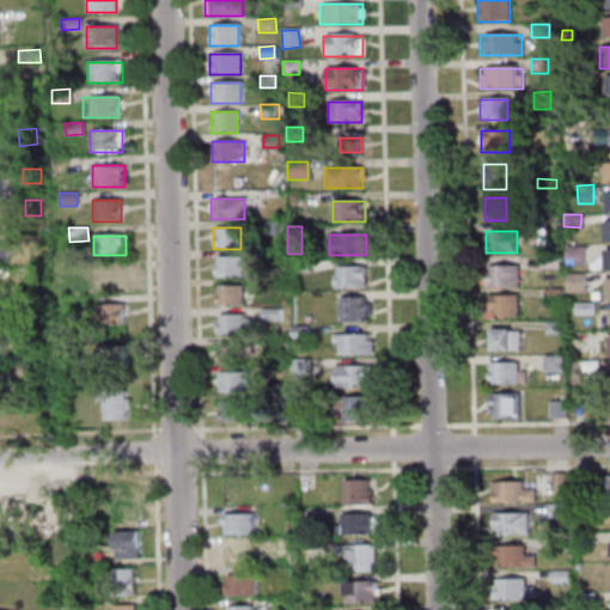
[(583,246),(565,246),(565,266),(583,266),(583,246)]
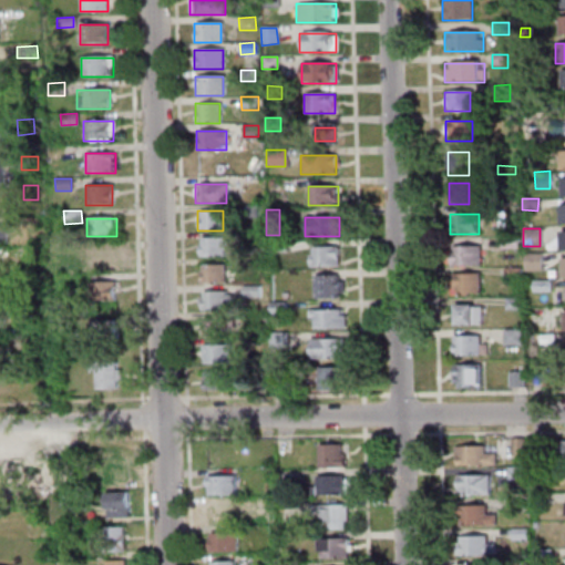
[(517,237),(500,238),(500,249),(517,249),(517,237)]
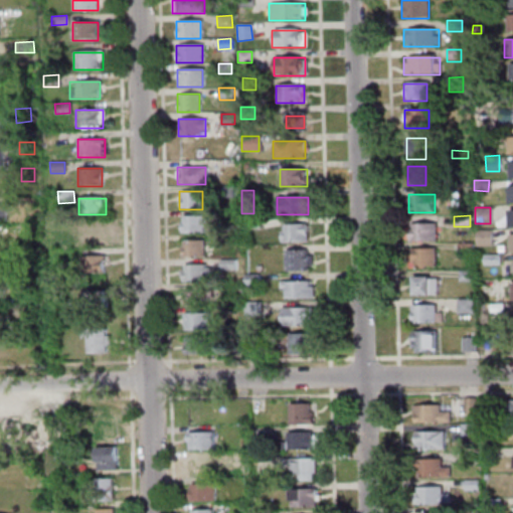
[(209,233),(209,216),(180,216),(180,233),(209,233)]
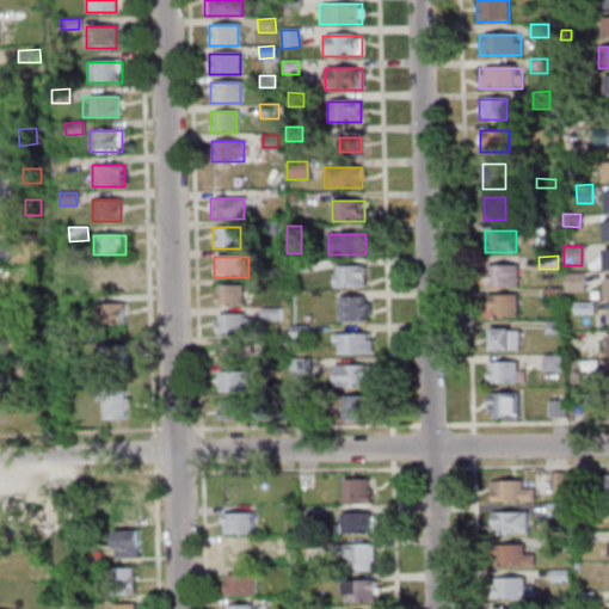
[(309,260),(291,260),(291,272),(309,272),(309,260)]
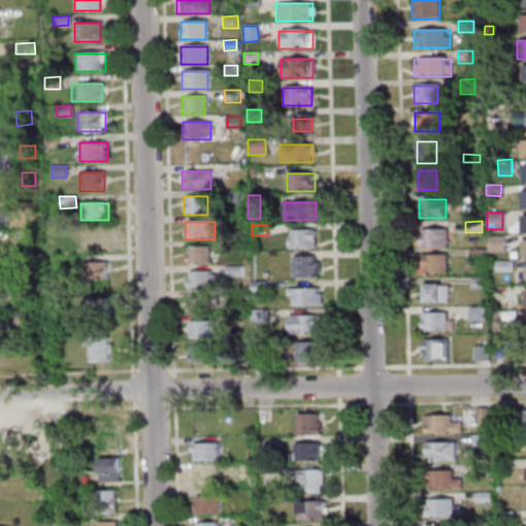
[(69,226),(53,226),(53,238),(69,237),(69,226)]
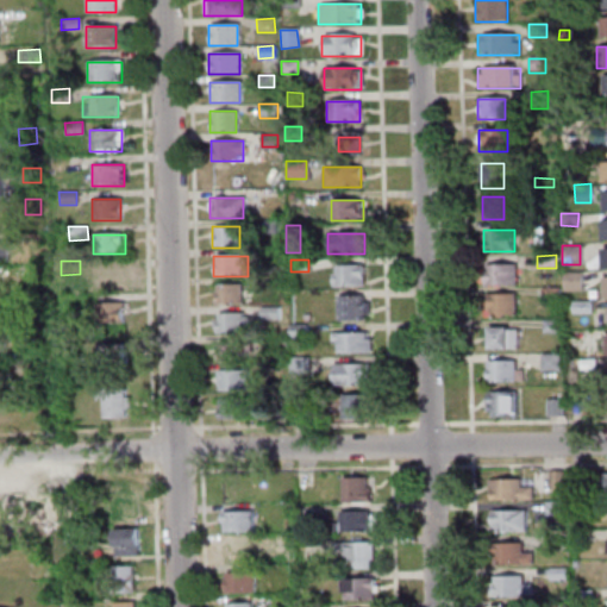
[(16,266),(17,279),(32,277),(31,264),(16,266)]
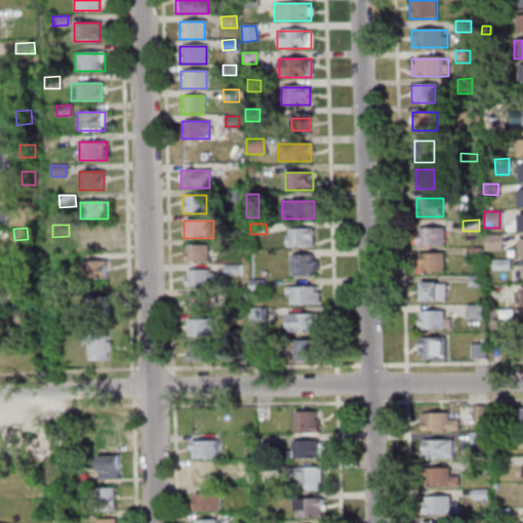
[(444,229),(416,229),(416,246),(444,246),(444,229)]
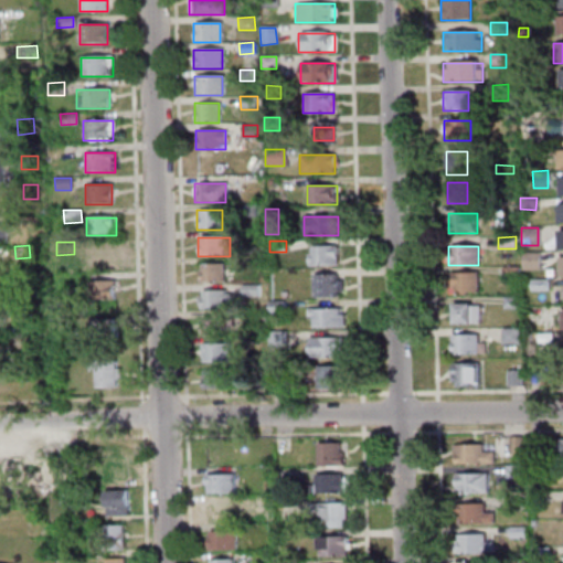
[(308,266),(337,266),(337,247),(308,247),(308,266)]
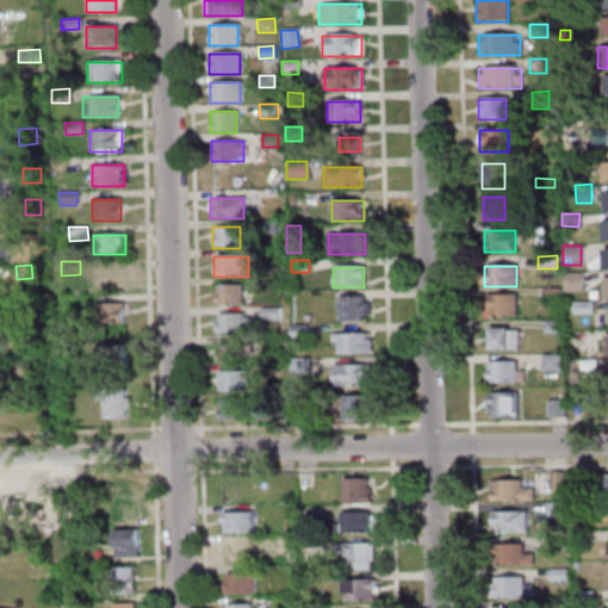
[(94,278),(86,278),(86,290),(123,290),(123,270),(94,270),(94,278)]
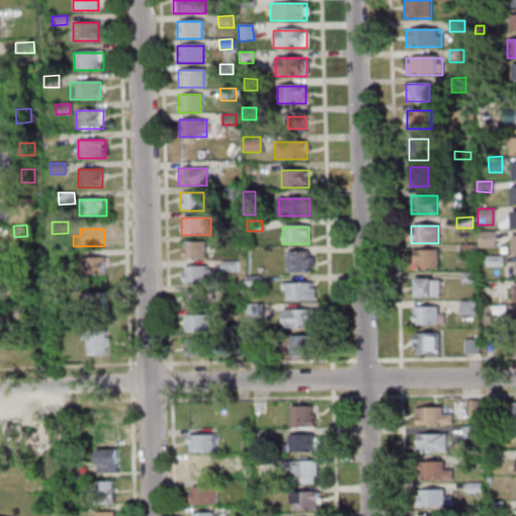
[(495,248),(495,232),(479,233),(479,248),(495,248)]
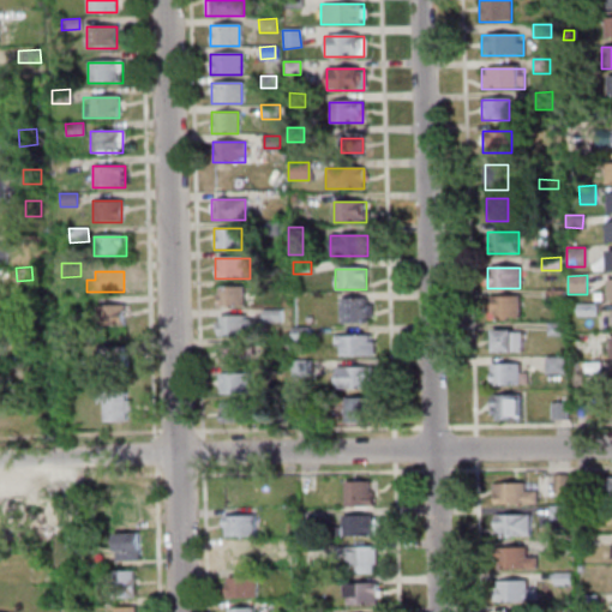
[(244,287),(217,287),(217,307),(244,307),(244,287)]
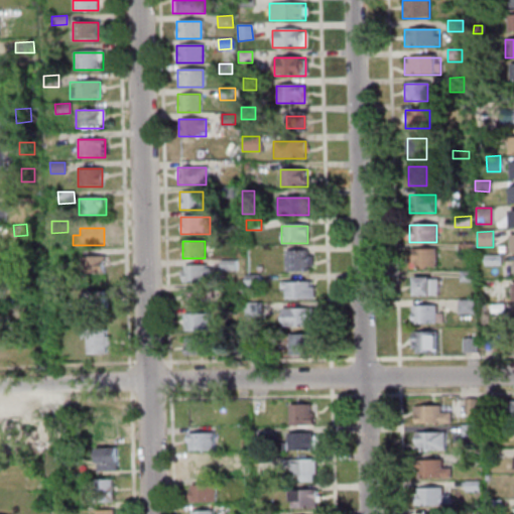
[(473,244),(459,244),(459,255),(473,254),(473,244)]
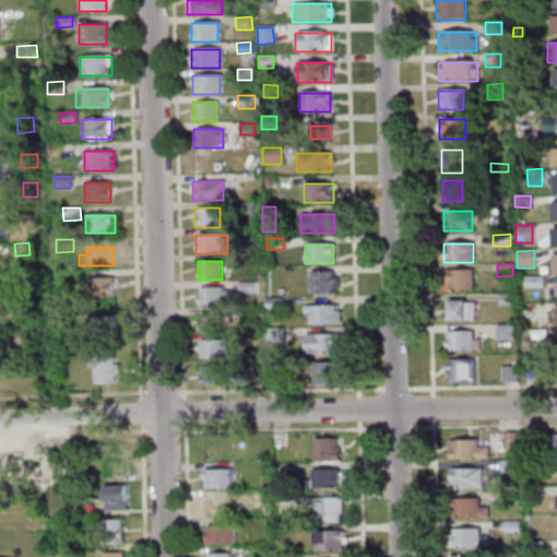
[(445,291),(472,291),(472,270),(445,270),(445,291)]
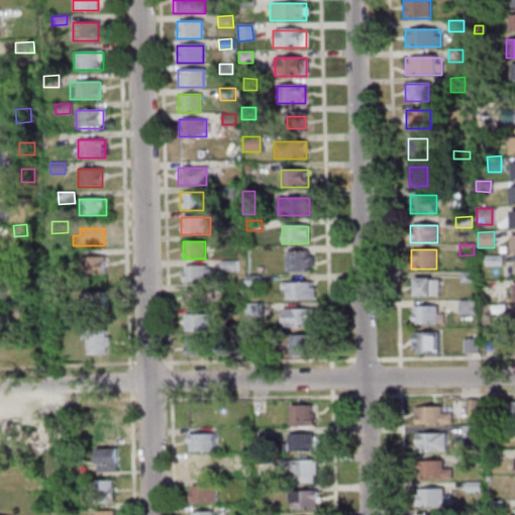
[(285,273),(311,273),(311,251),(285,251),(285,273)]
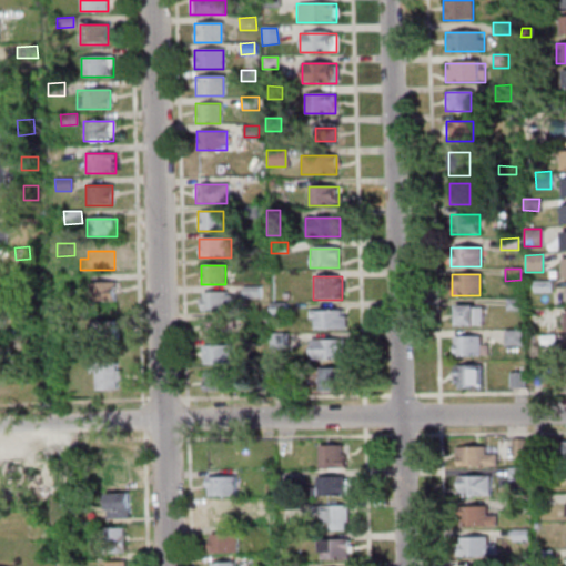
[(549,281),(533,282),(533,293),(551,293),(549,281)]
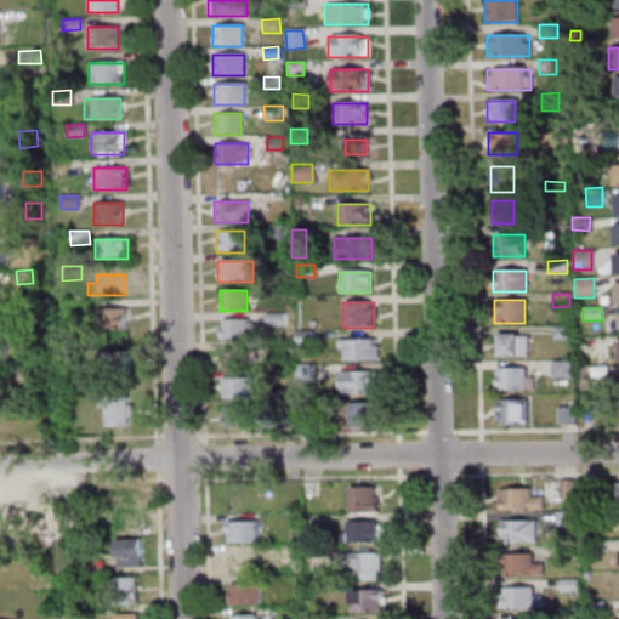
[(125,311),(98,311),(98,334),(125,334),(125,311)]
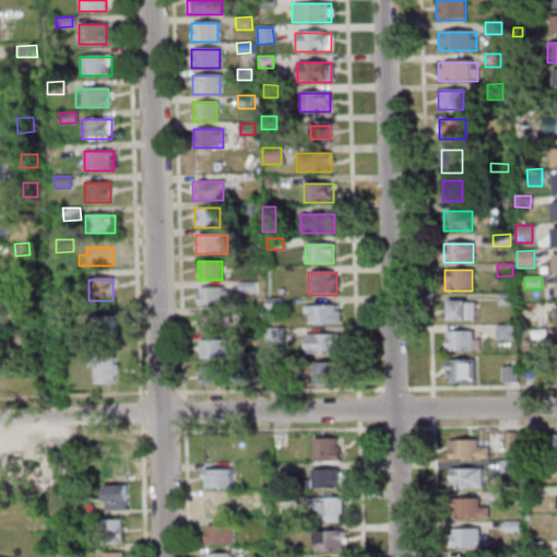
[(256,283),(239,283),(238,293),(256,293),(256,283)]
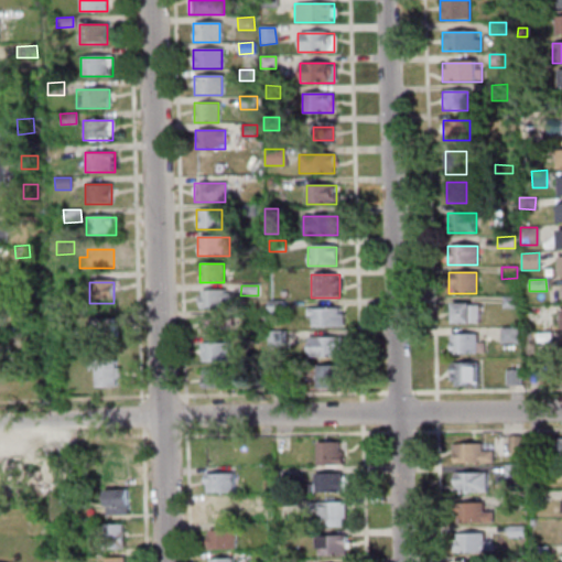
[(222,290),(198,290),(198,310),(222,310),(222,290)]
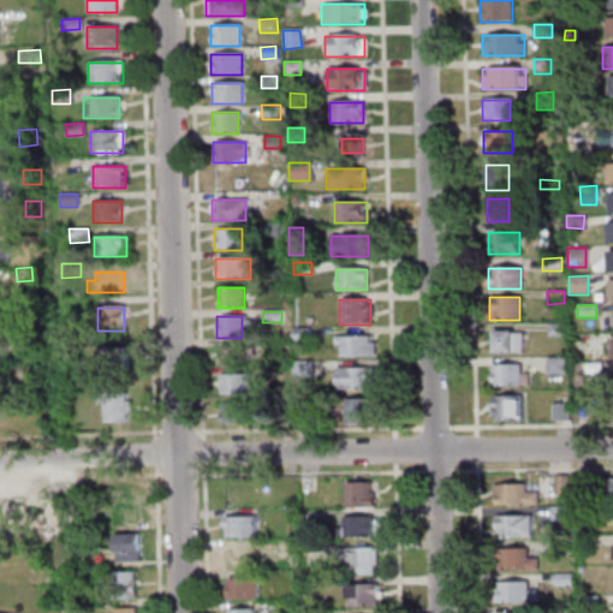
[(565,325),(547,323),(547,337),(564,337),(565,325)]
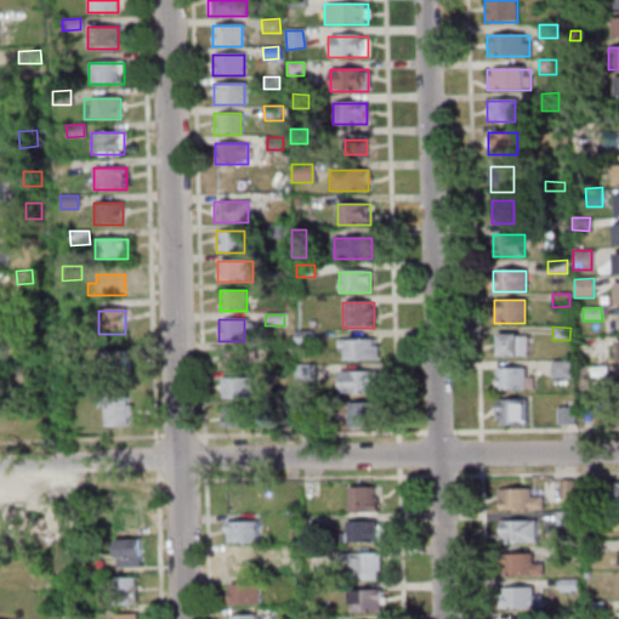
[(311,333),(295,333),(295,345),(311,345),(311,333)]
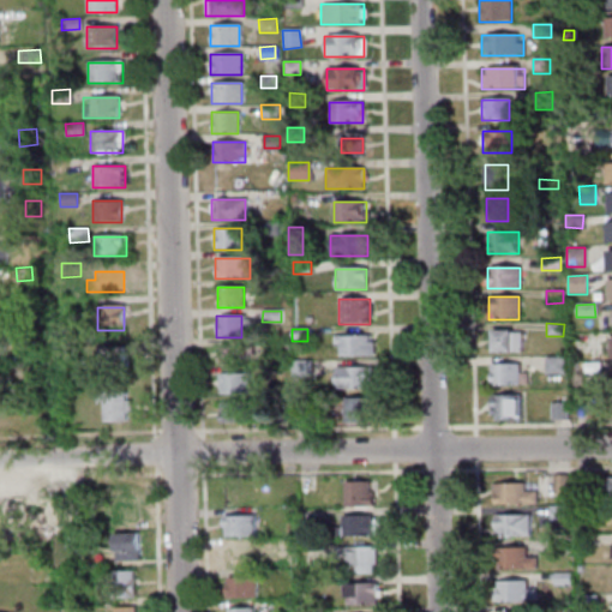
[(521,330),(491,330),(491,353),(521,353),(521,330)]
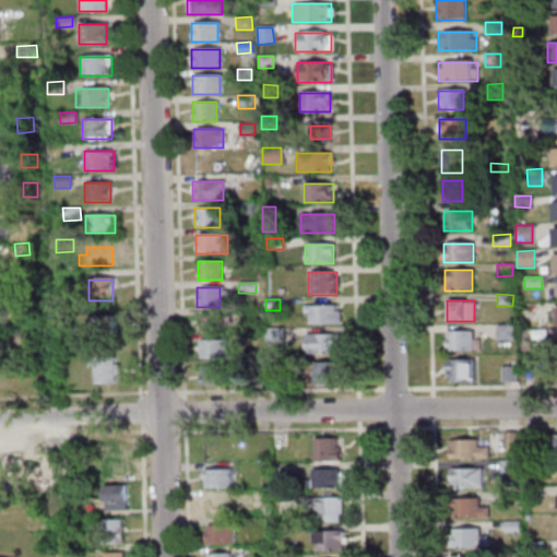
[(340,324),(340,306),(304,306),(304,324),(340,324)]
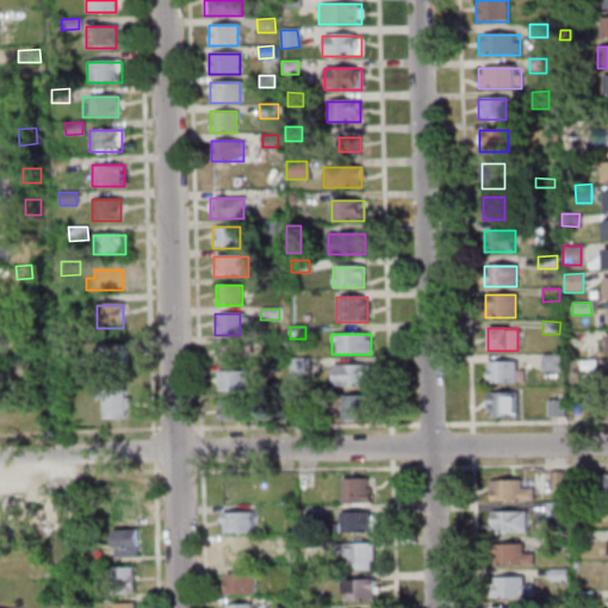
[(217,342),(217,363),(248,363),(248,342),(217,342)]
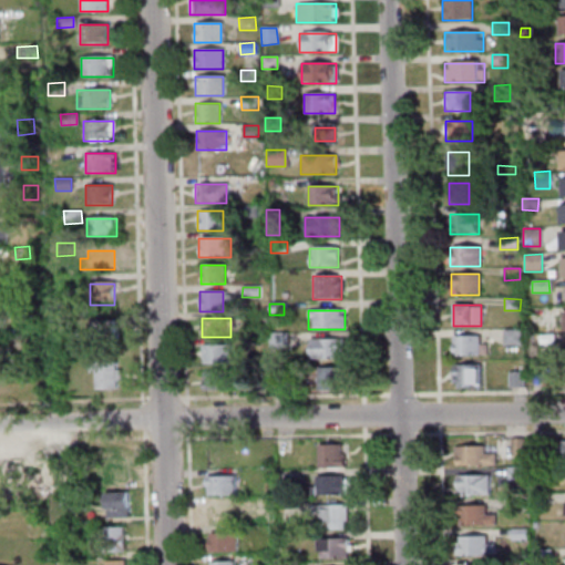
[(92,321),(92,345),(115,345),(115,321),(92,321)]
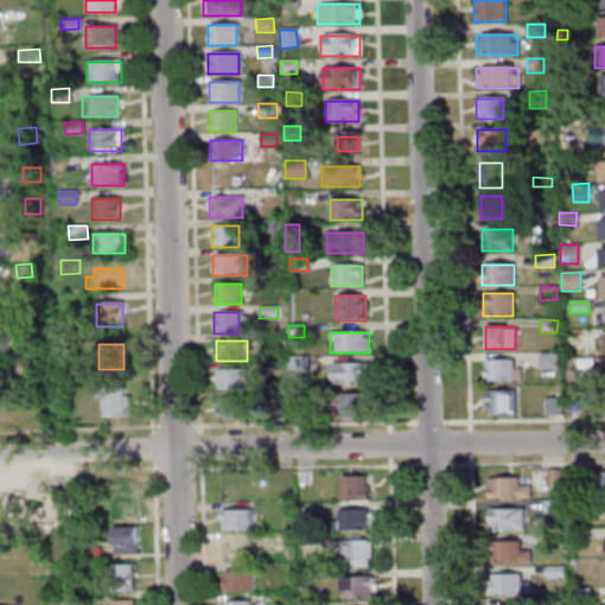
[(539,370),(558,370),(558,354),(539,354),(539,370)]
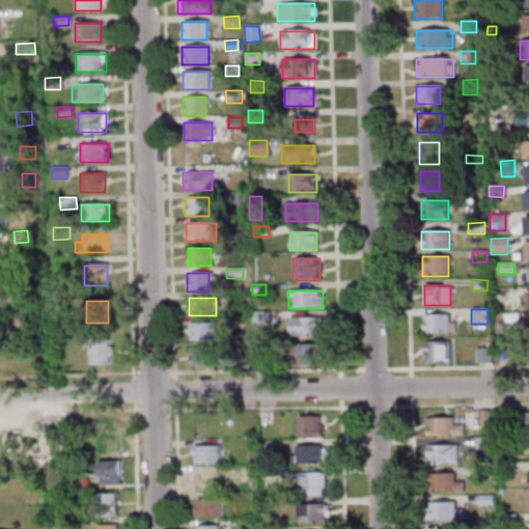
[(268,326),(268,313),(252,313),(252,326),(268,326)]
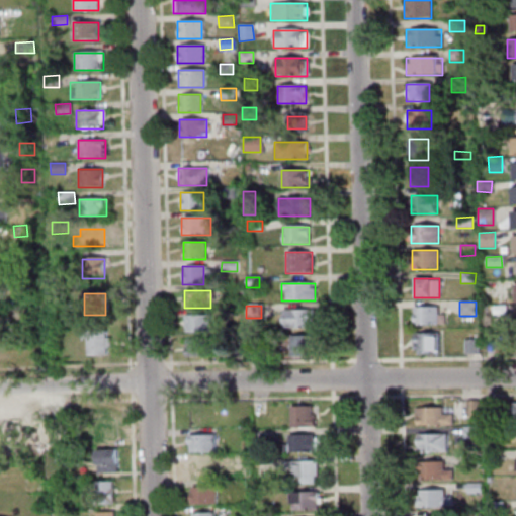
[(413,325),(443,326),(443,308),(413,307),(413,325)]
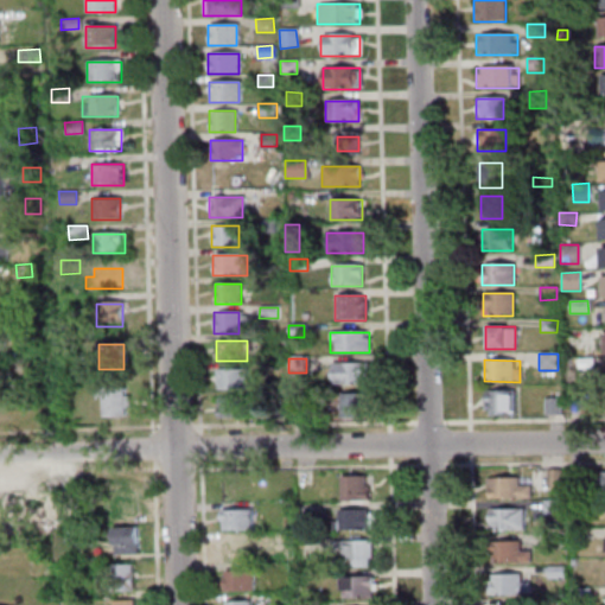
[(27,363),(29,380),(48,379),(46,362),(27,363)]
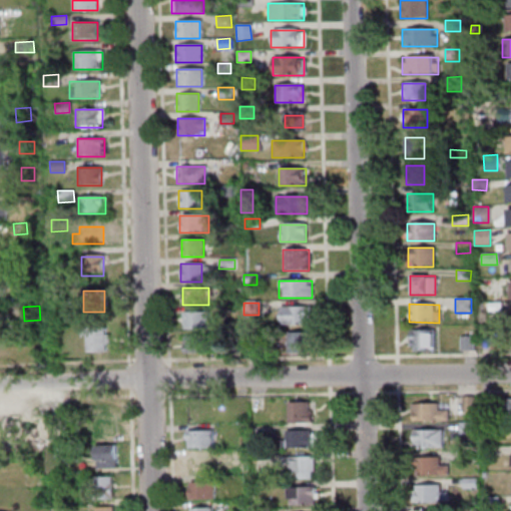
[(311,325),(311,307),(281,307),(281,325),(311,325)]
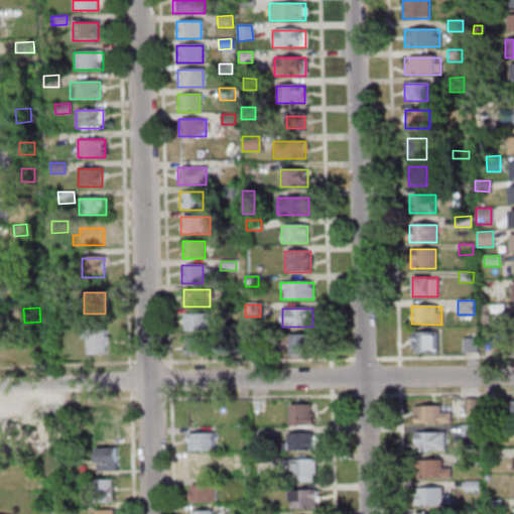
[(183,332),(211,332),(211,313),(183,313),(183,332)]
